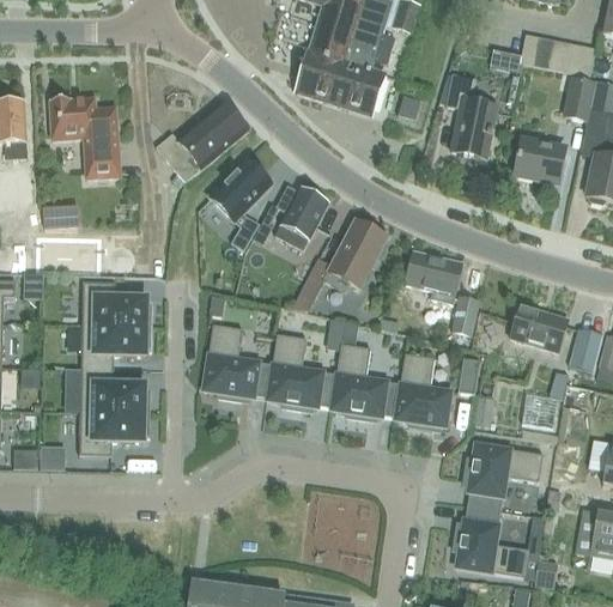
[(310,0),(321,4),(293,91),(371,115),(386,72),(370,67),(390,0),(310,0)]
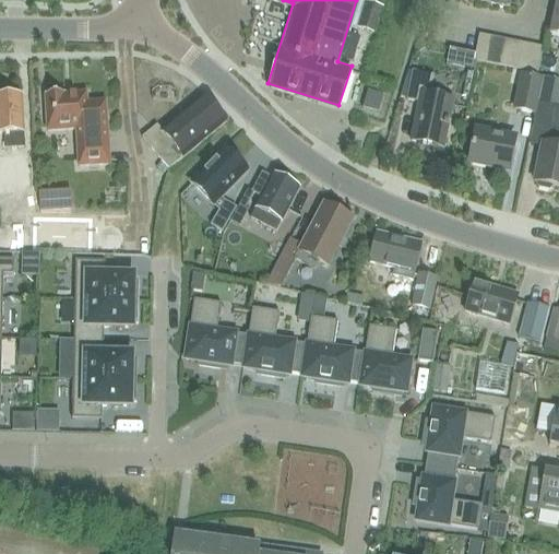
[(375,28),(381,3),(368,0),(364,0),(357,24),(375,28)]
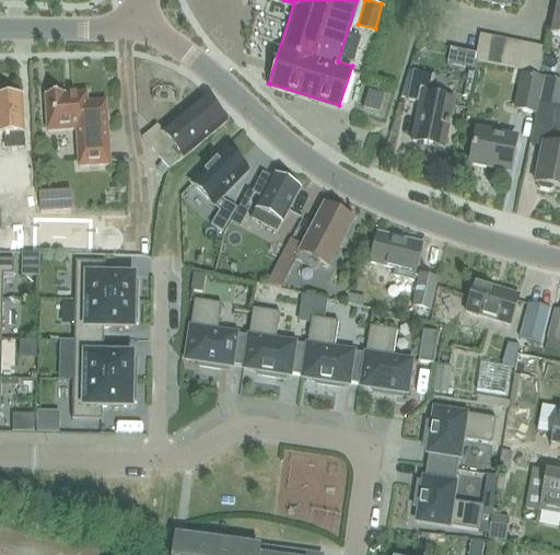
[(487,58),(492,33),(479,30),(474,56),(487,58)]
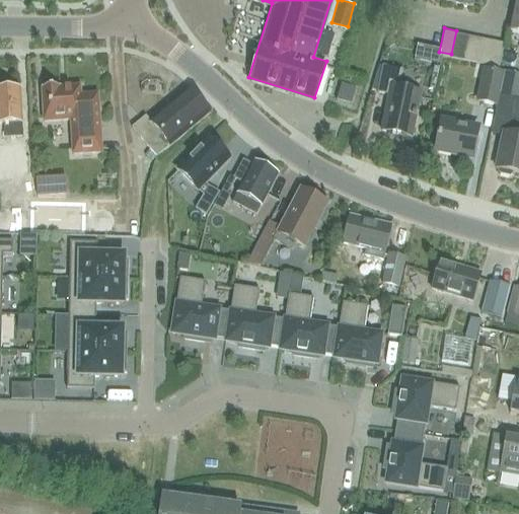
[(463,57),(468,32),(456,30),(451,54),(463,57)]
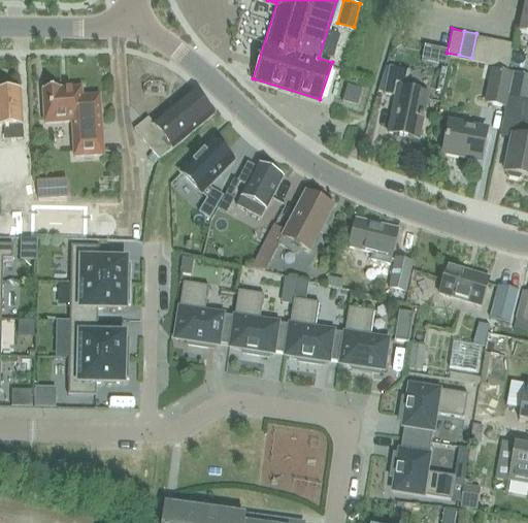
[(483,60),(488,35),(476,33),(471,58),(483,60)]
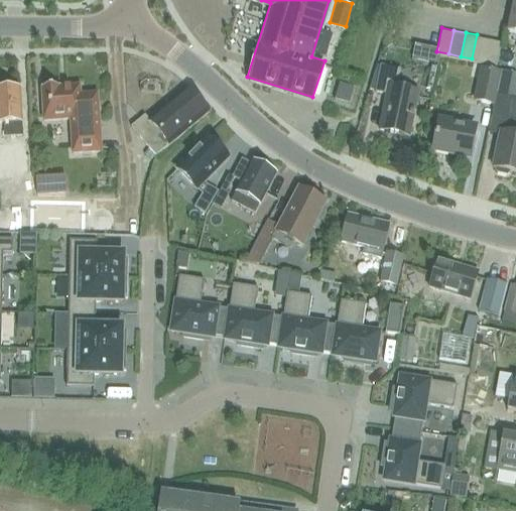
[(485,60),(489,37),(477,34),(472,58),(485,60)]
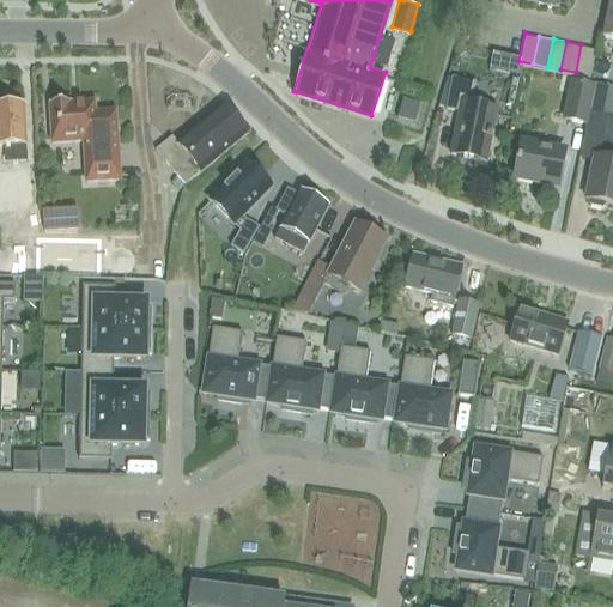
[(595,47),(581,44),(576,72),(590,76),(595,47)]
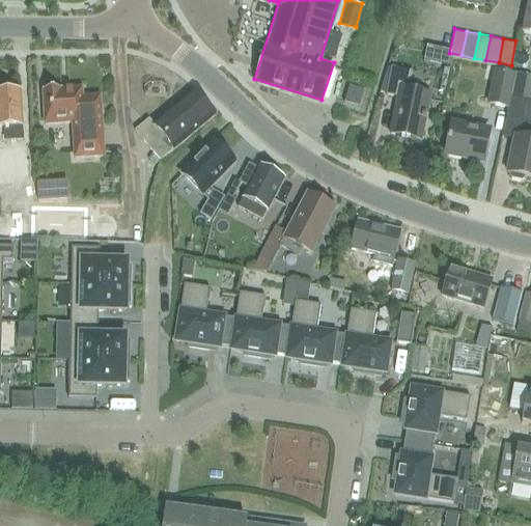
[(421,137),(429,91),(409,87),(413,68),(392,64),(387,90),(397,92),(389,131),(421,137)]
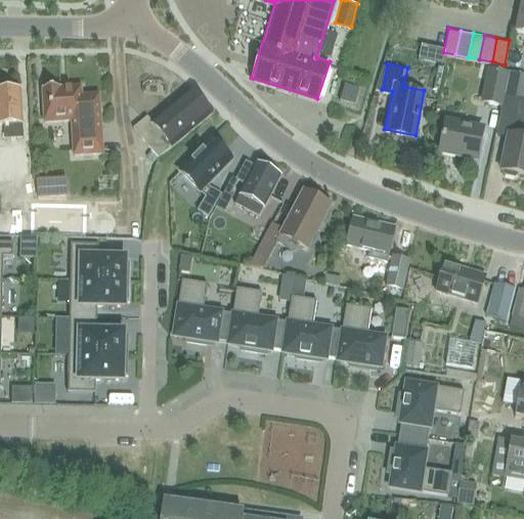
[(510,70),(487,65),(480,99),(503,103),(510,70)]
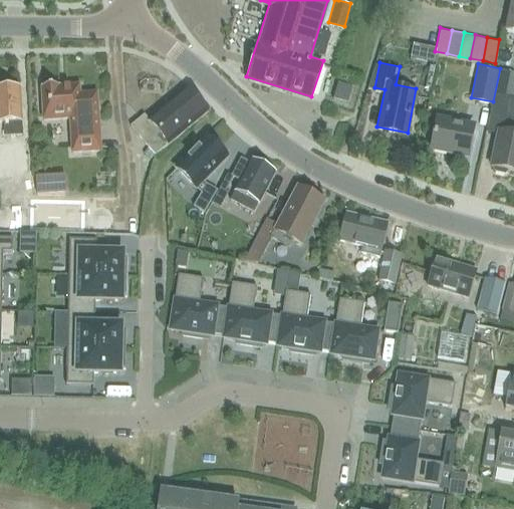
[(347,100),(352,84),(338,79),(333,96),(347,100)]
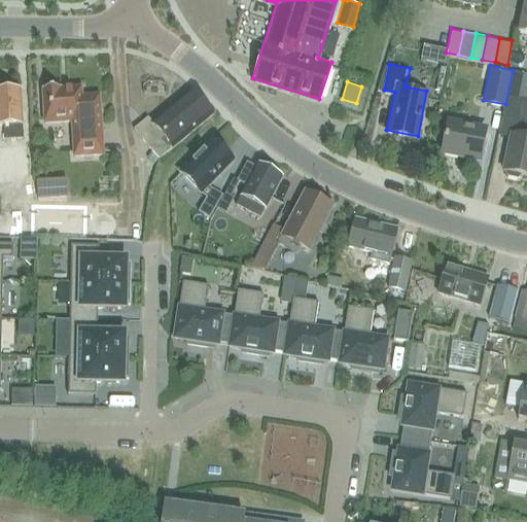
[(100,93),(82,94),(81,84),(43,88),(44,119),(72,118),(74,153),(103,152),(100,93)]
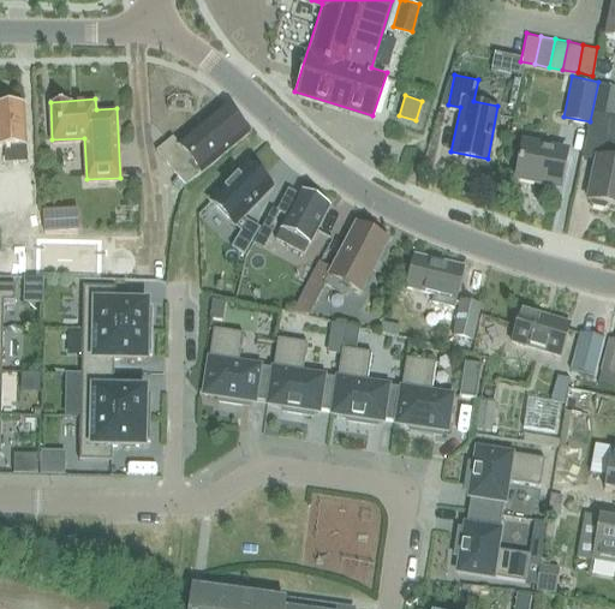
[(7,159),(27,157),(23,101),(0,102),(0,142),(6,142),(7,159)]
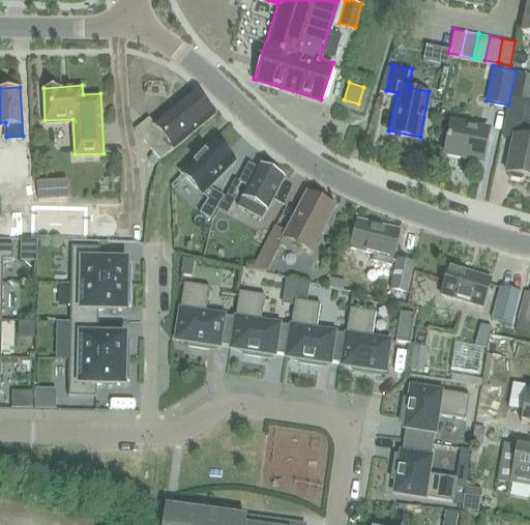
[(157,156),(211,113),(190,89),(151,122),(146,116),(133,127),(157,156)]
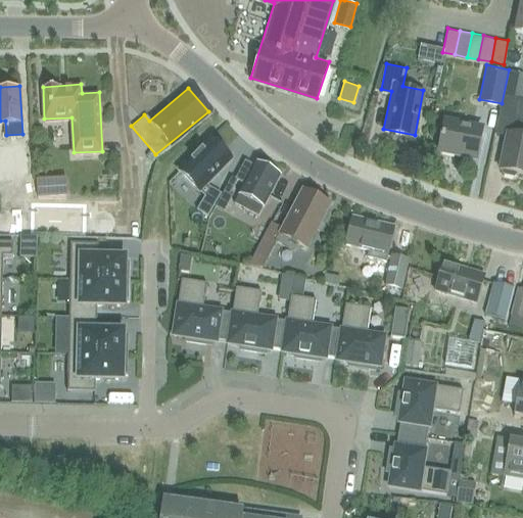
[(501,104),(500,106),(494,132),(506,134),(500,167),(503,168),(502,171),(504,173),(513,175),(516,173),(516,171),(522,171),(522,95),(505,92),(502,104),(501,104)]
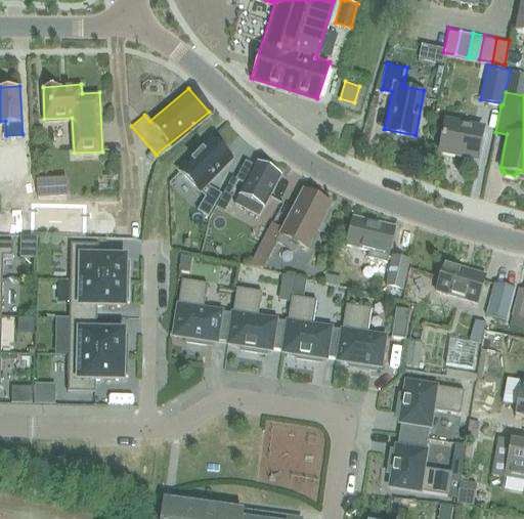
[(476,157),(482,127),(444,119),(439,149),(476,157)]
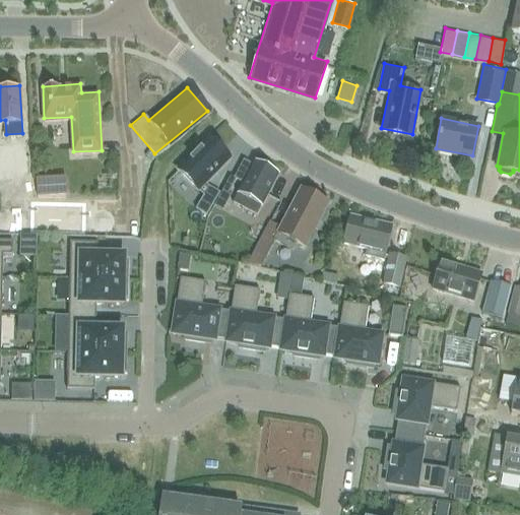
[(218,138),(213,138),(210,135),(179,167),(204,192),(196,206),(206,212),(219,190),(209,184),(204,180),(230,154),(224,149),(224,144),(218,138)]
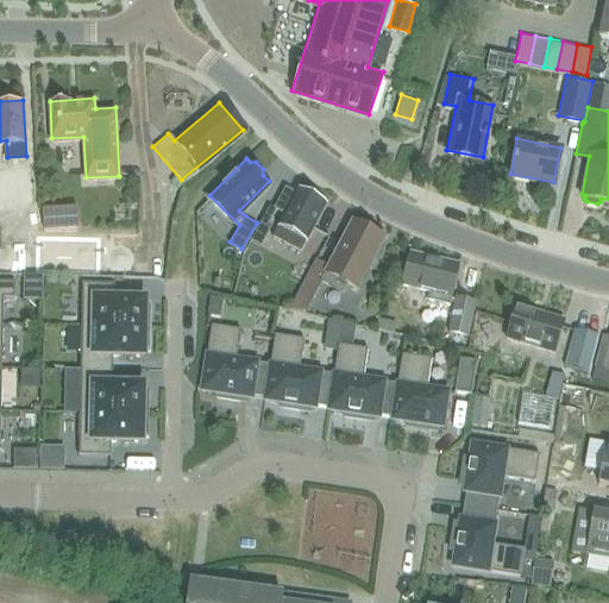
[(293,188),(286,184),(275,206),(282,209),(270,232),(299,246),(322,200),(294,186),(293,188)]
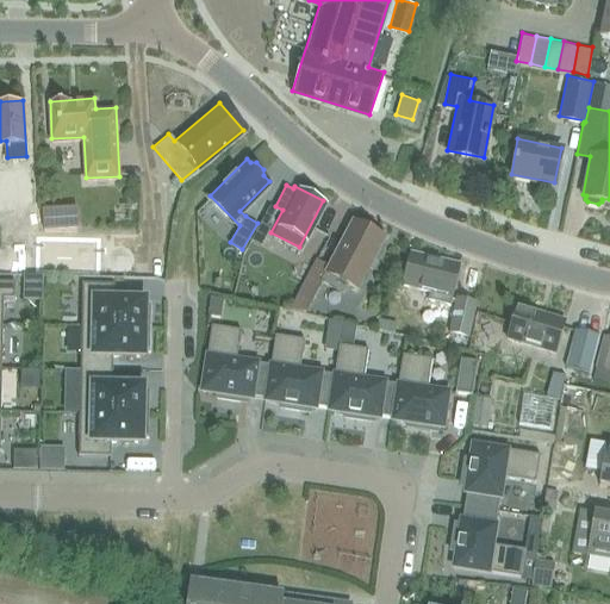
[(358,282),(383,236),(352,219),(321,275),(341,286),(347,276),(358,282)]
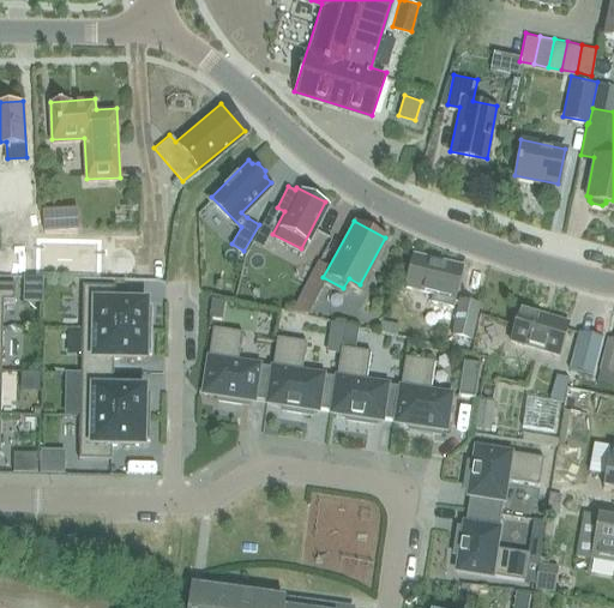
[(34,227),(32,253),(56,254),(58,228),(34,227)]
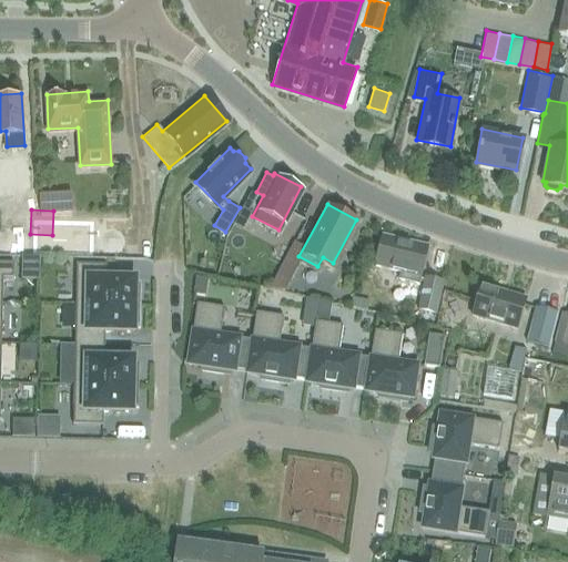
[(419,278),(427,239),(381,231),(376,258),(402,263),(399,274),(419,278)]
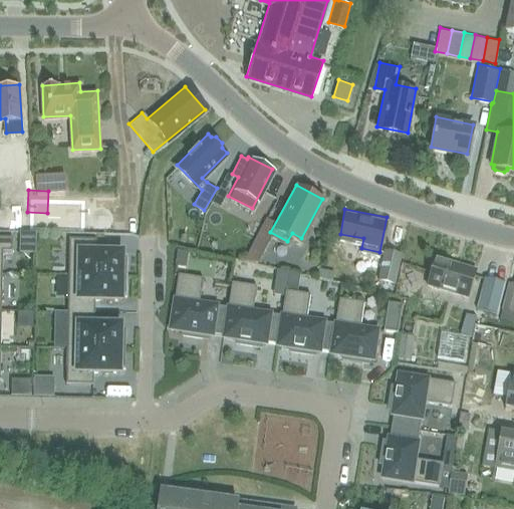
[(28,214),(28,235),(44,235),(44,214),(28,214)]
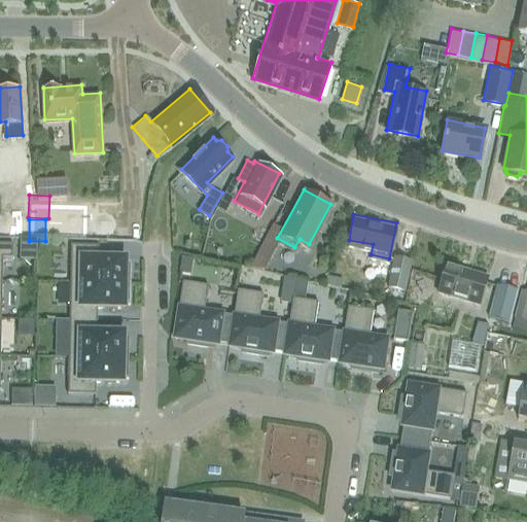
[(3,255),(12,255),(12,241),(0,240),(0,278),(2,278),(3,255)]
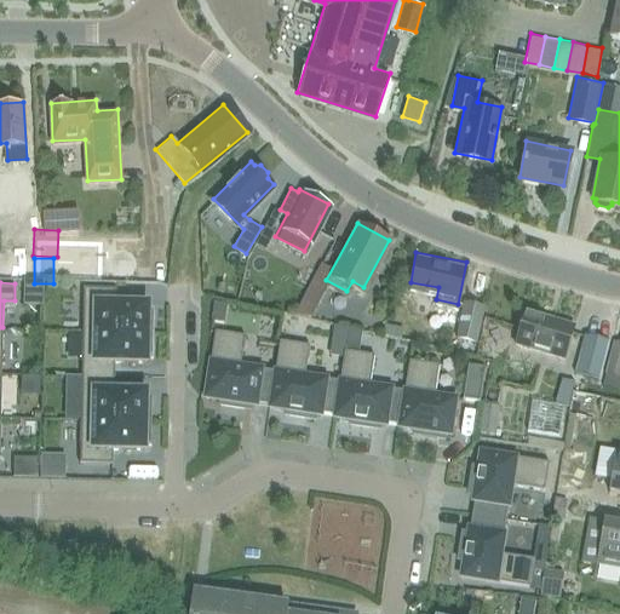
[(84,286),(82,330),(154,331),(154,307),(148,307),(149,302),(116,300),(116,286),(84,286)]
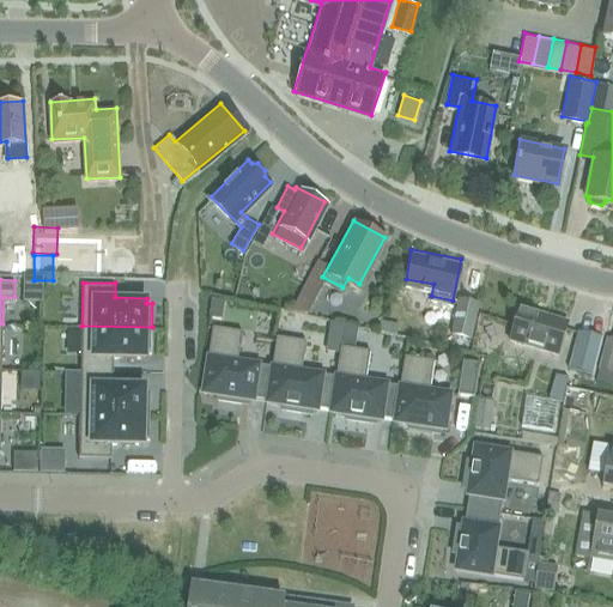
[(451,332),(455,332),(453,344),(468,346),(469,335),(472,337),(480,301),(459,296),(451,332)]
